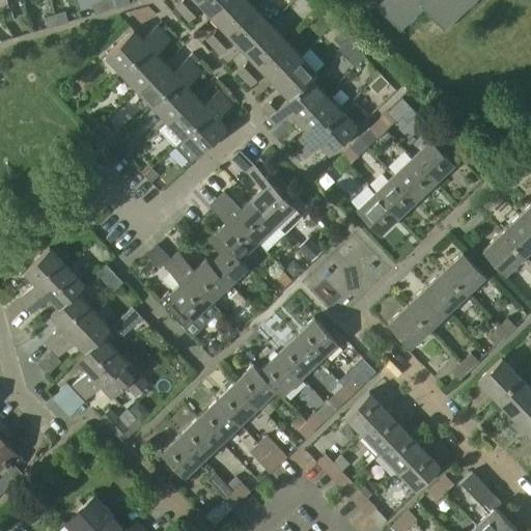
[(0,0),(0,9),(1,9),(8,6),(6,0),(0,0)]
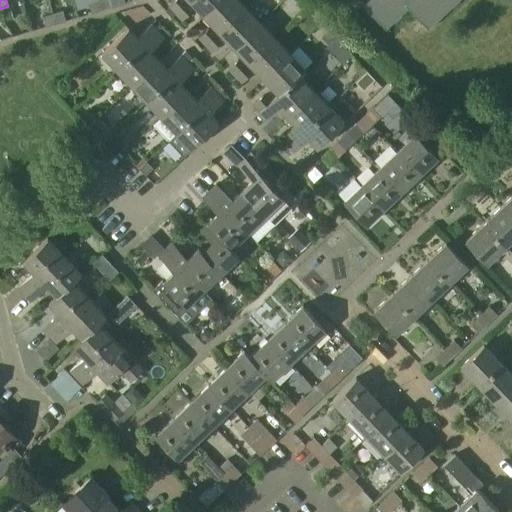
[(92,13),(101,10),(98,0),(97,0),(88,3),(92,13)]
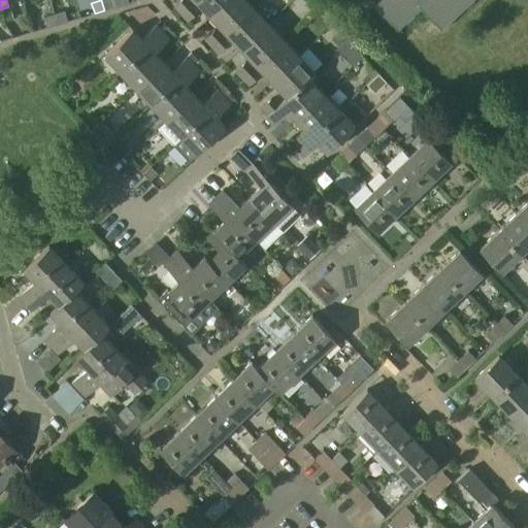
[(101,0),(104,10),(116,6),(112,0),(101,0)]
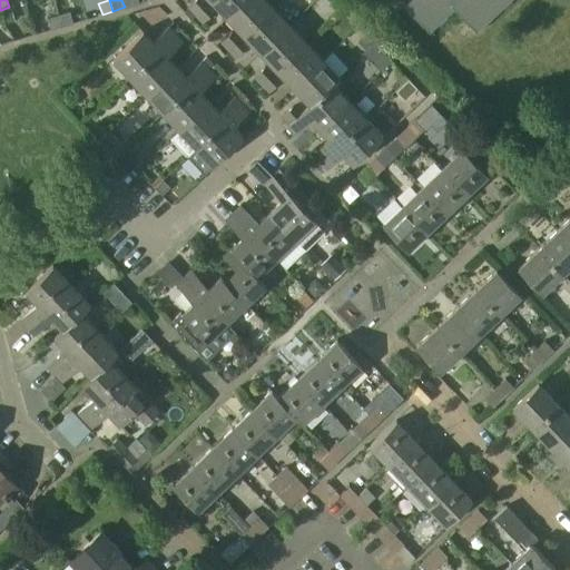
[(196,0),(188,8),(195,16),(206,6),(199,0),(196,0)]
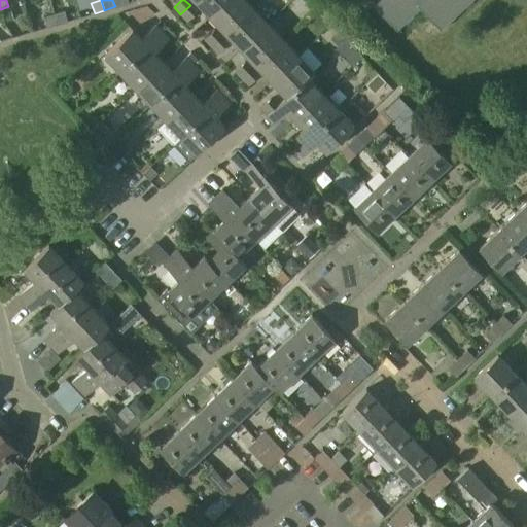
[(227,0),(195,0),(195,1),(210,16),(227,0)]
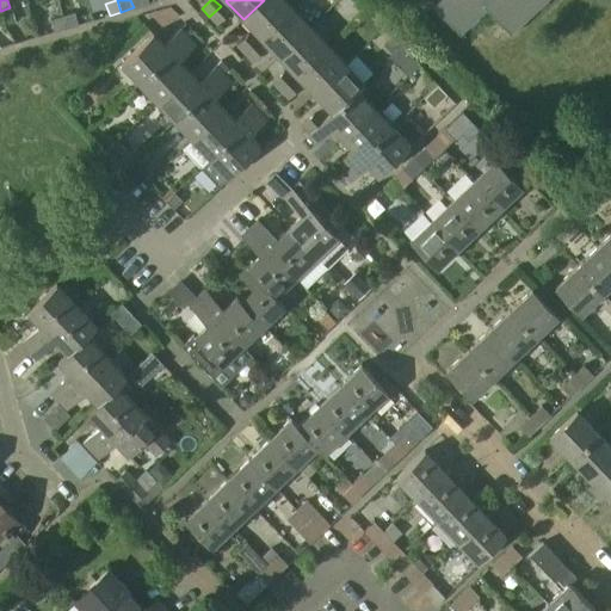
[(292,8),(284,0),(264,0),(244,19),(261,38),(292,8)]
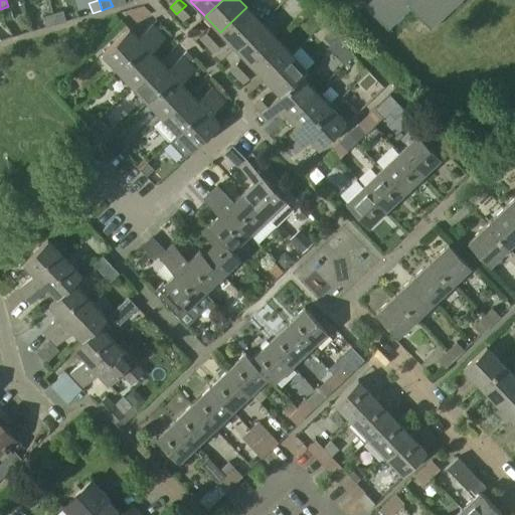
[(369,0),(364,5),(388,30),(411,8),(432,29),(461,0),(369,0)]
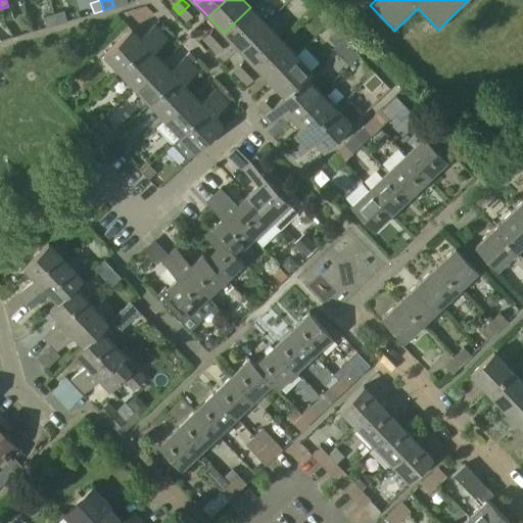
[(195,11),(189,5),(179,14),(185,21),(195,11)]
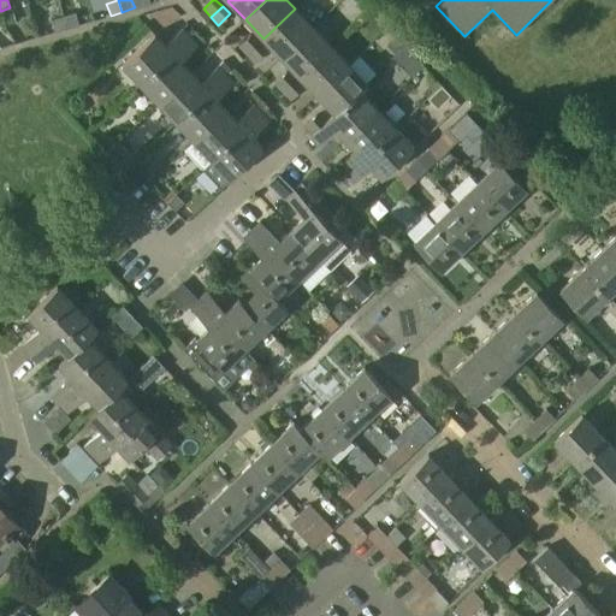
[(313,28),(295,9),(264,39),(282,58),(313,28)]
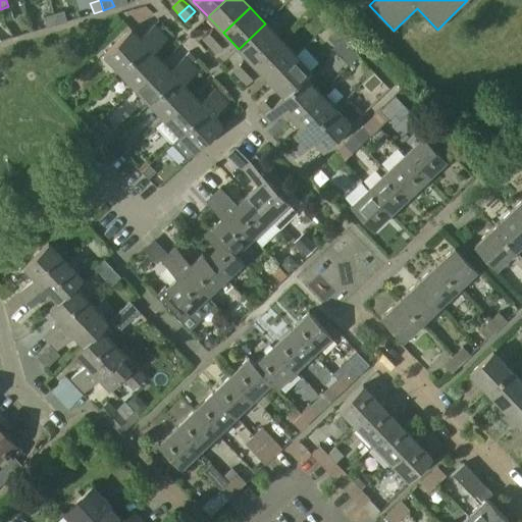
[(54,13),(57,23),(66,20),(63,10),(54,13)]
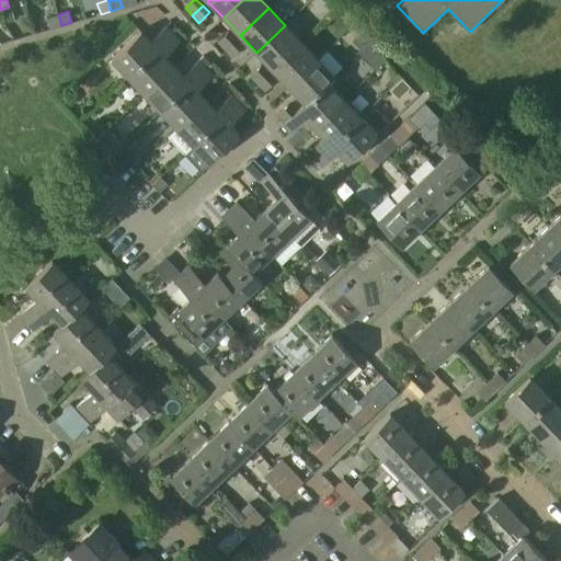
[(49,29),(61,25),(58,14),(46,18),(49,29)]
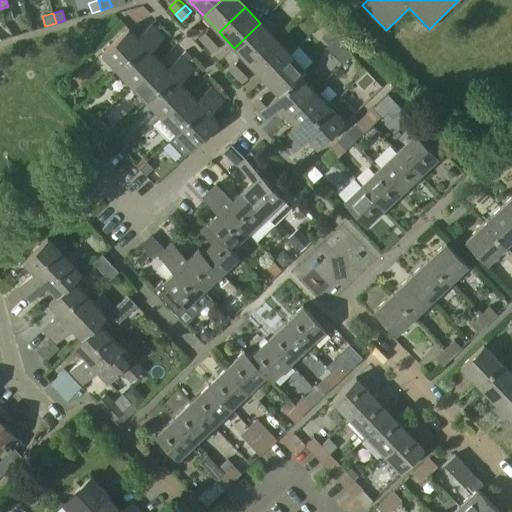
[(101,53),(117,70),(157,30),(150,23),(135,37),(127,28),(101,53)]
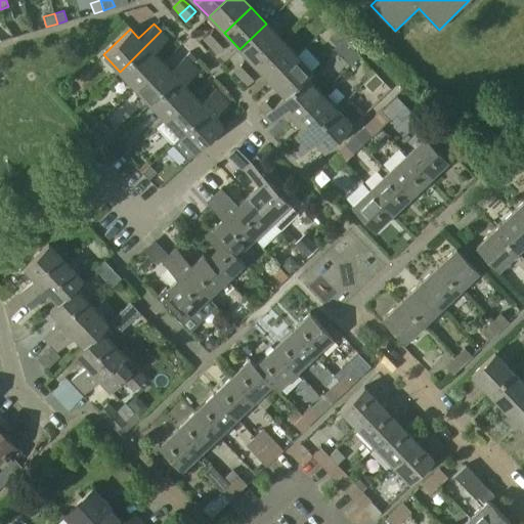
[(281,39),(266,24),(239,49),(255,64),(281,39)]
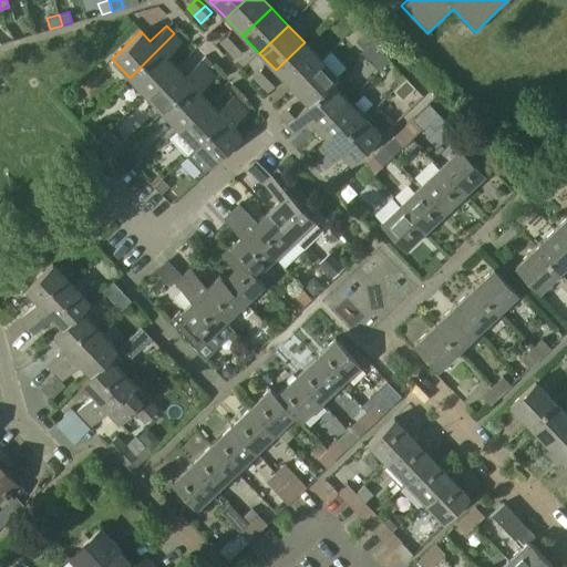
[(219,42),(227,50),(237,40),(230,32),(219,42)]
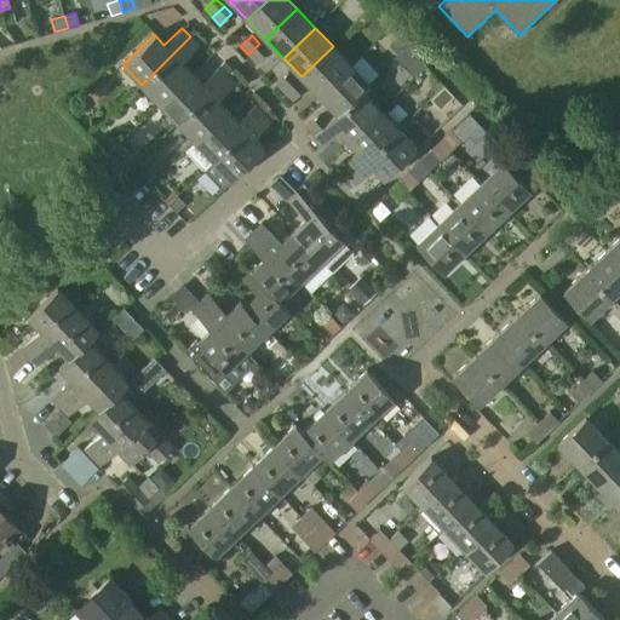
[(142,85),(159,103),(191,72),(182,62),(199,45),(190,36),(142,85)]
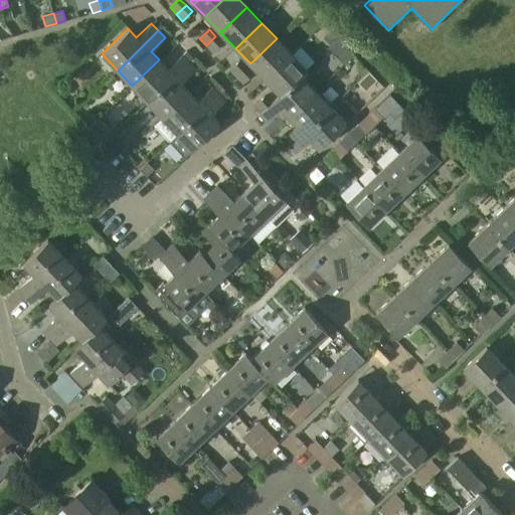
[(222,43),(215,36),(206,45),(212,51),(222,43)]
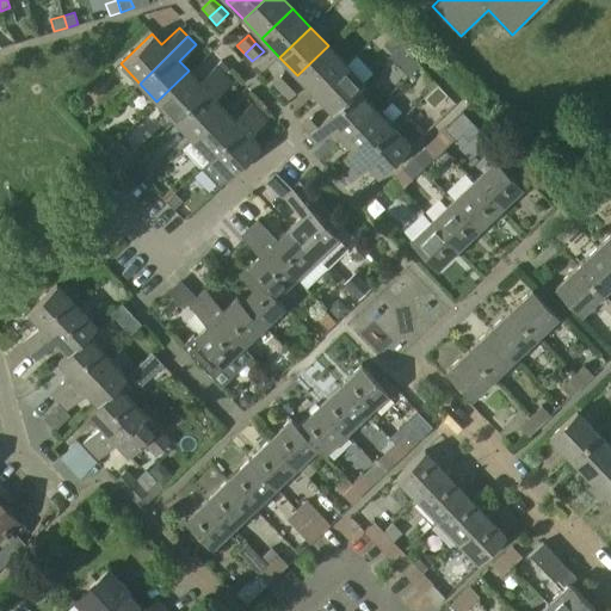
[(346,65),(328,45),(297,75),(315,94),(346,65)]
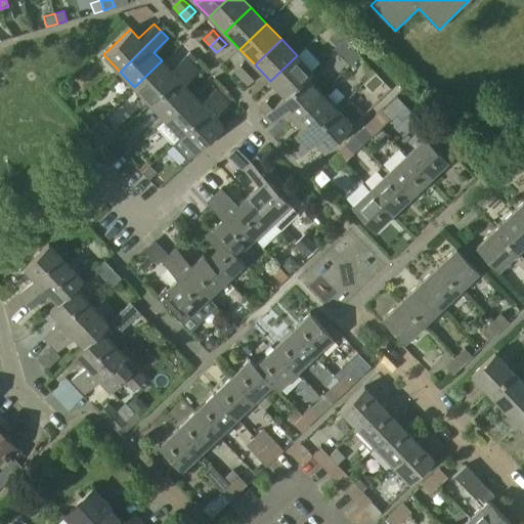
[(312,72),(297,55),(270,81),(285,96),(306,77),(306,78),(312,72)]
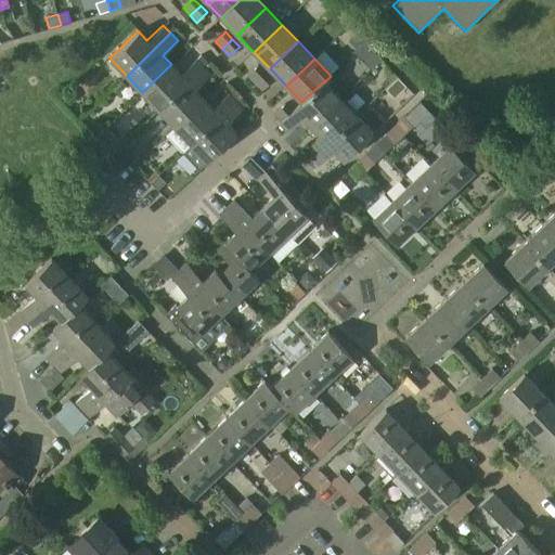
[(142,92),(158,110),(203,67),(195,60),(180,74),(171,64),(142,92)]
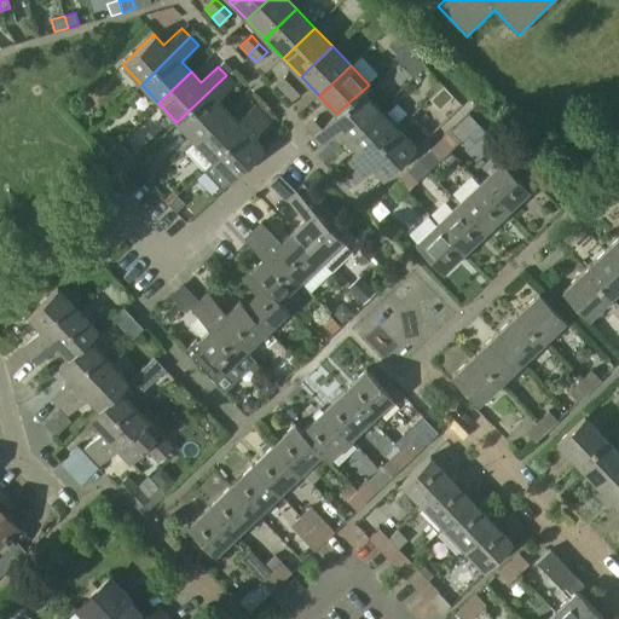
[(275,85),(283,93),(295,81),(287,73),(275,85)]
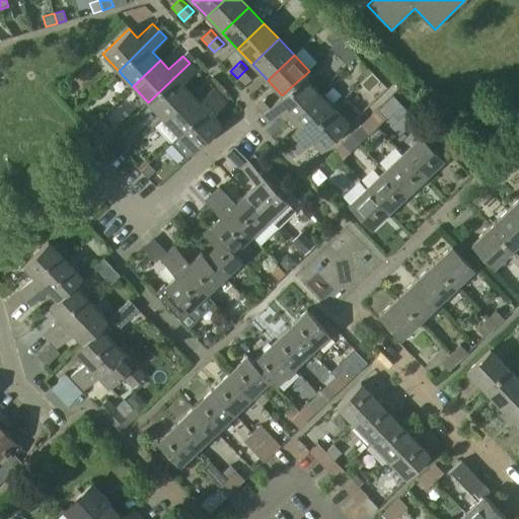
[(148,102),(163,118),(191,91),(182,83),(197,70),(190,63),(148,102)]
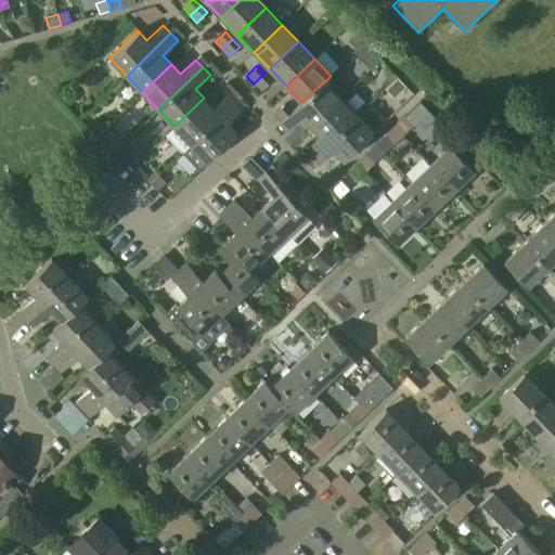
[(271,80),(265,73),(254,84),(260,90),(271,80)]
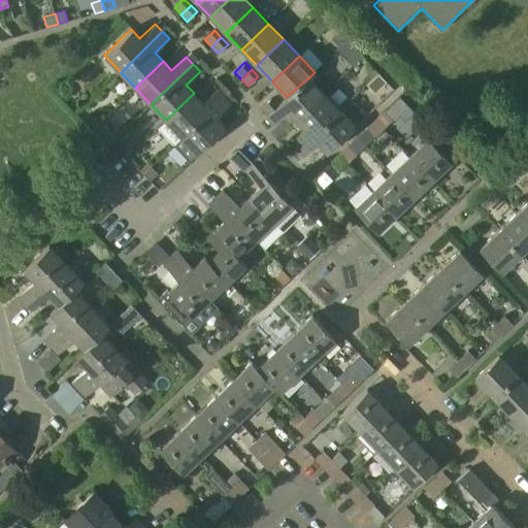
[(287,97),(277,105),(267,116),(265,118),(273,125),(287,111),(296,121),(324,94),(308,78),(308,77),(287,97)]
